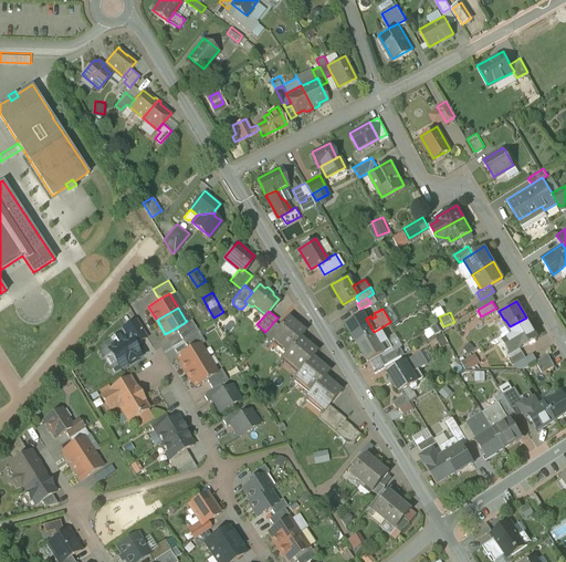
[(366,319),(363,313),(346,322),(357,341),(374,332),(366,319)]
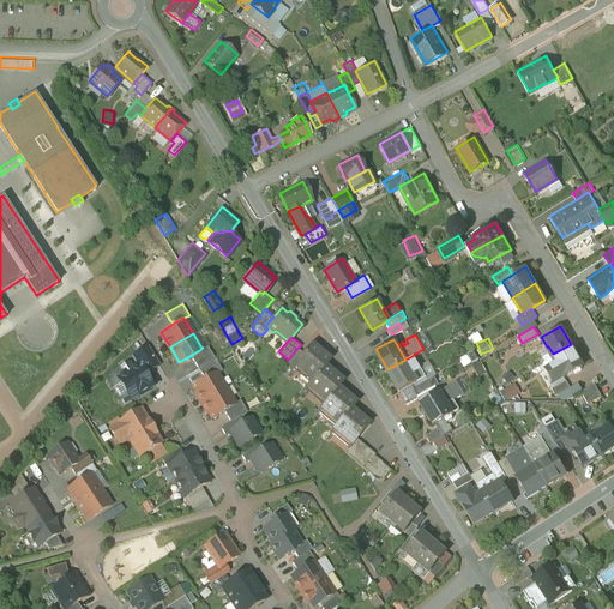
[(304,351),(292,367),(308,381),(304,389),(305,389),(325,365),(330,357),(312,342),(304,351)]
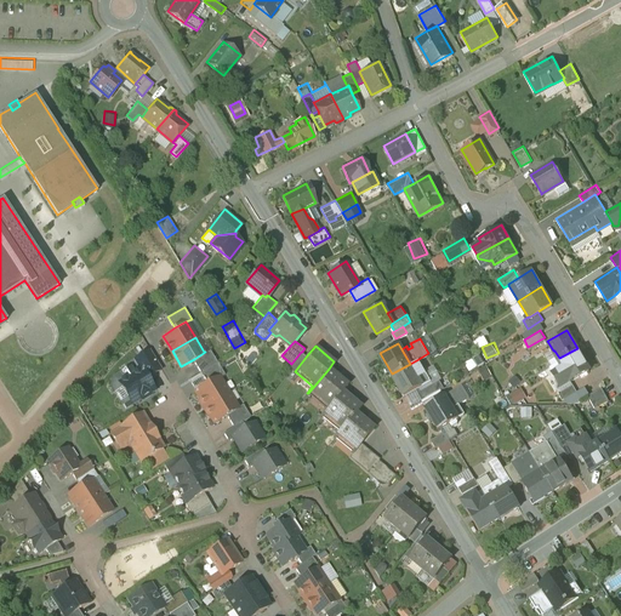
[(151,348),(135,358),(140,366),(141,366),(147,376),(161,366),(151,348)]
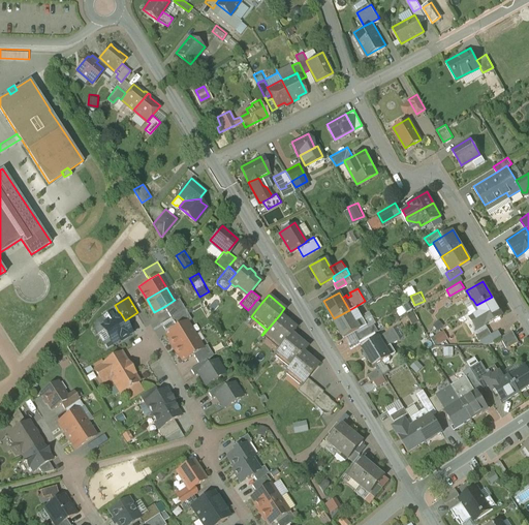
[(179,297),(174,300),(175,300),(165,306),(170,315),(185,307),(179,297)]
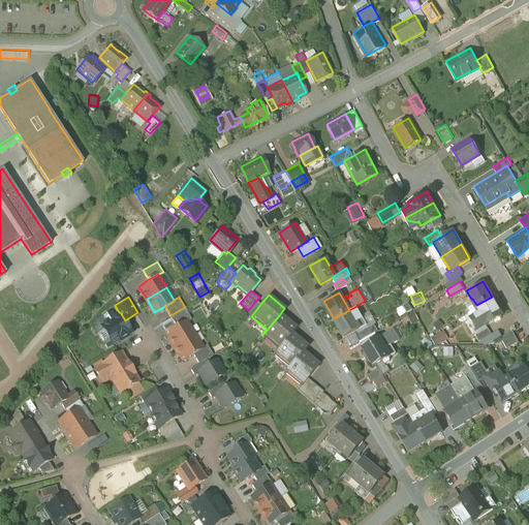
[(476,305),(475,306),(479,314),(472,318),(471,318),(477,328),(501,314),(492,297),(476,305)]
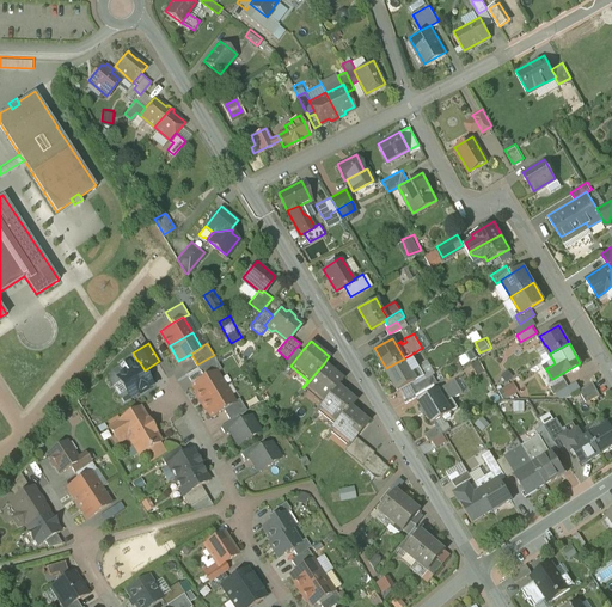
[(297,347),(287,359),(285,361),(291,366),(303,350),(298,347),(297,347)]
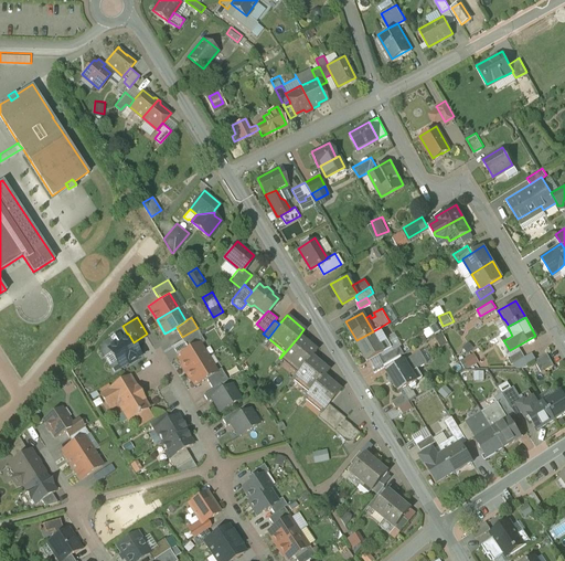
[(391,346),(381,327),(373,331),(384,350),(391,346)]
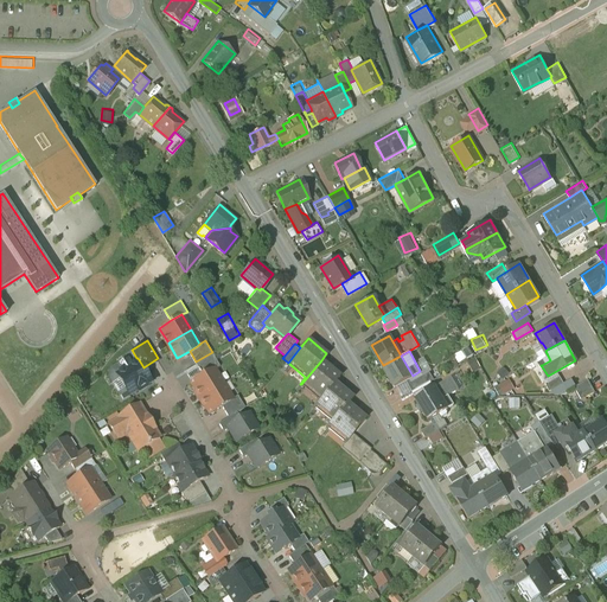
[(212,352),(196,362),(203,373),(213,366),(213,367),(219,364),(212,352)]
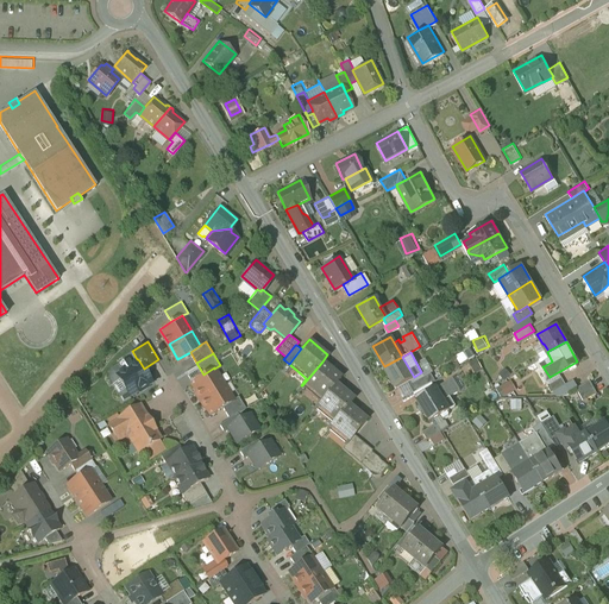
[(137,359),(131,363),(127,357),(119,363),(123,369),(115,372),(129,394),(151,381),(144,369),(138,359),(137,359)]
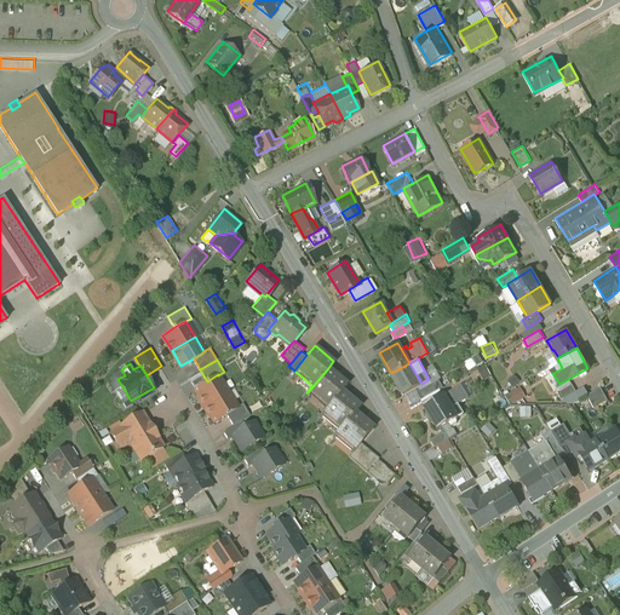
[(409,363),(391,373),(403,394),(422,384),(409,363)]
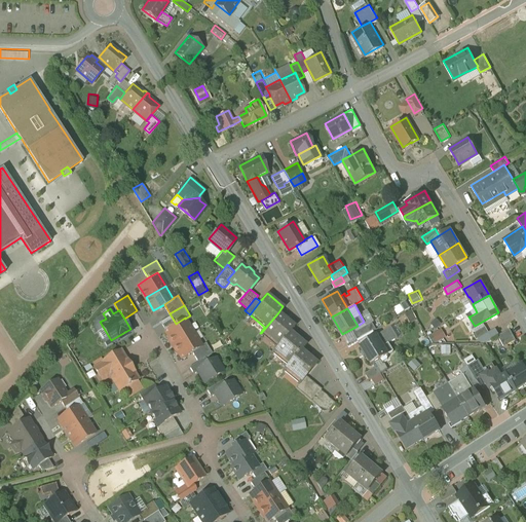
[(294,325),(278,312),(261,333),(276,346),(291,329),(294,325)]
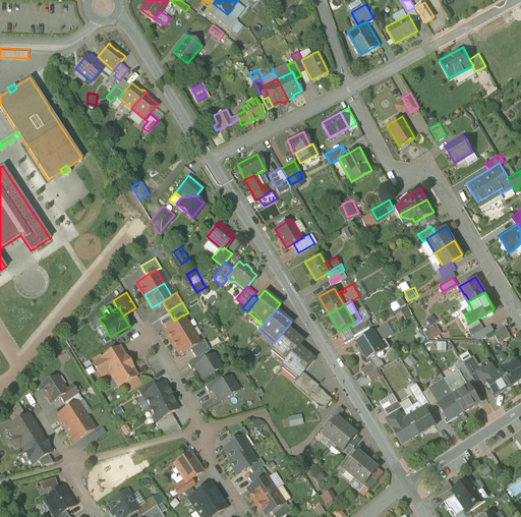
[(168,310),(158,318),(164,327),(174,321),(168,310)]
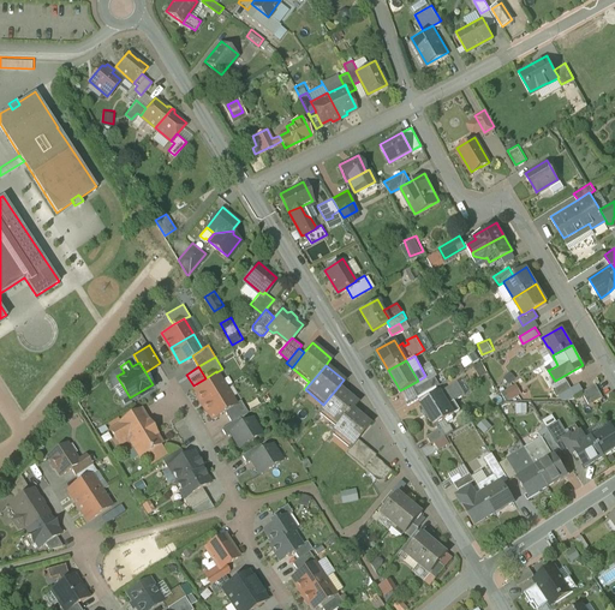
[(206,378),(193,386),(203,401),(226,387),(216,372),(216,371),(206,378)]
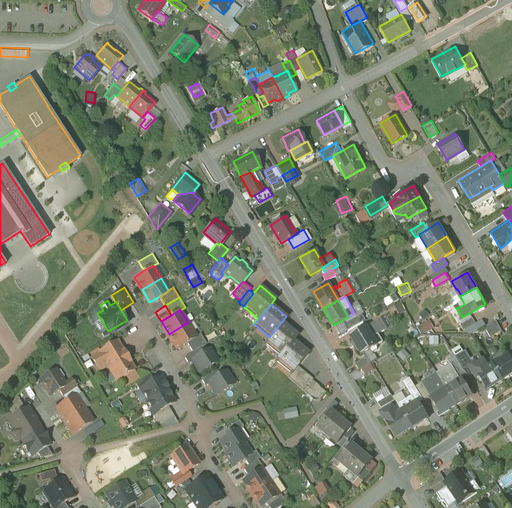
[(362,311),(346,320),(350,327),(366,318),(362,311)]
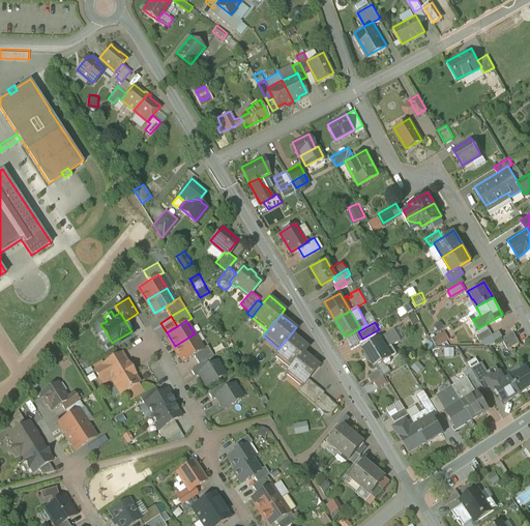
[(489,326),(476,333),(479,340),(492,332),(489,326)]
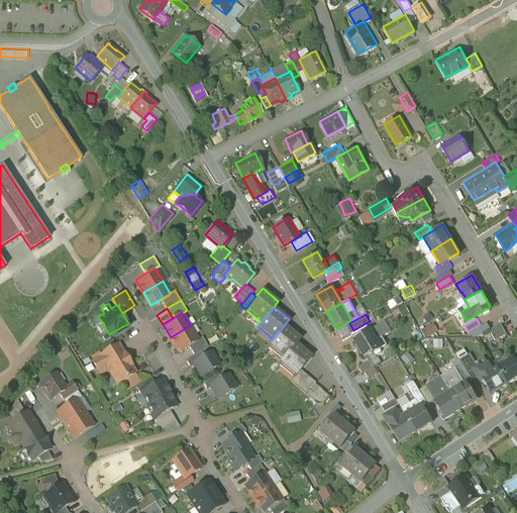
[(371,327),(370,327),(354,337),(353,337),(356,341),(355,342),(359,348),(360,347),(365,356),(381,346),(381,345),(387,342),(382,335),(391,329),(385,319),(371,327)]
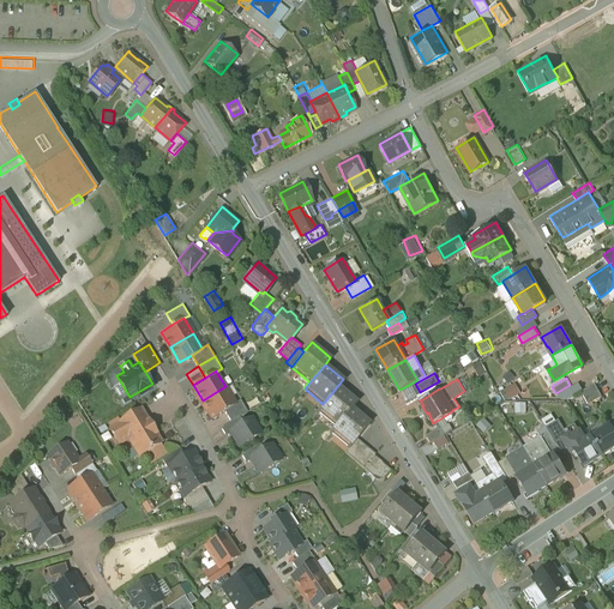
[(509,395),(521,391),(517,380),(505,385),(509,395)]
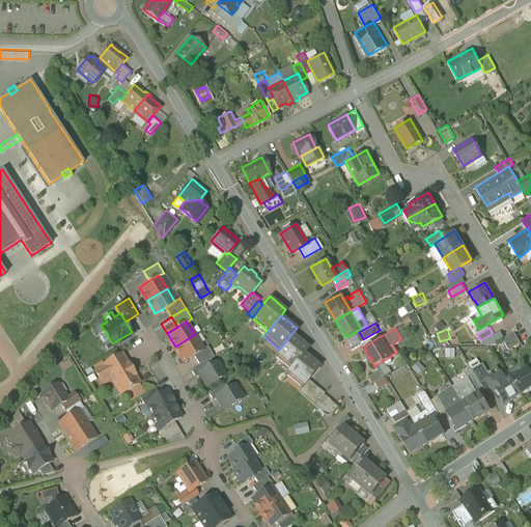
[(513,330),(502,336),(508,348),(520,340),(513,330)]
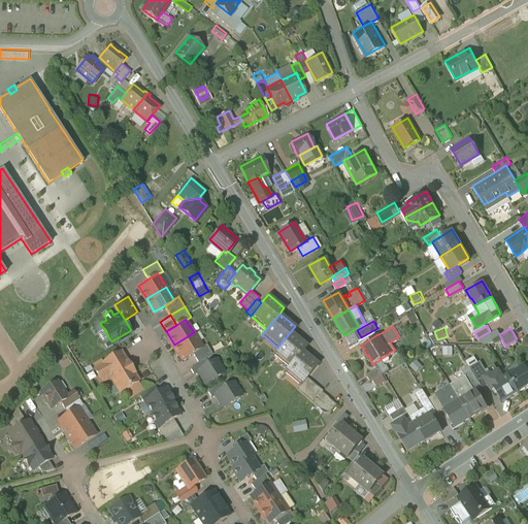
[(277,348),(272,353),(288,365),(283,370),(284,371),(301,350),(306,345),(292,330),(277,348)]
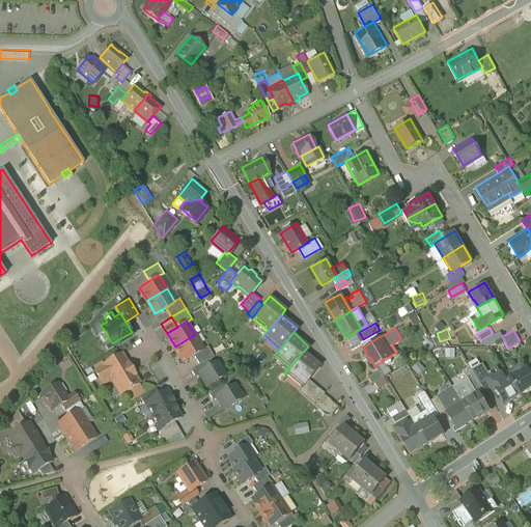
[(195,334),(175,347),(184,360),(194,353),(203,348),(202,347),(195,334)]
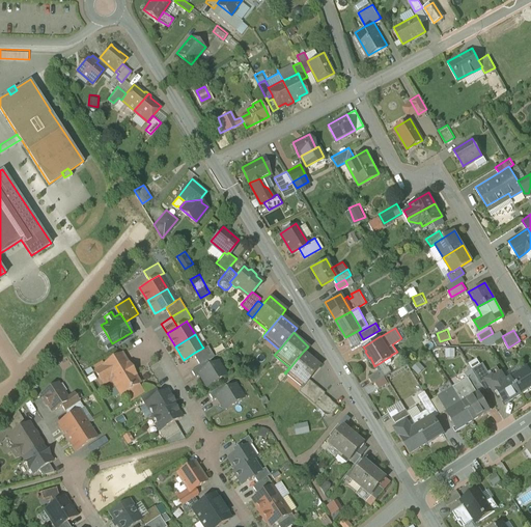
[(203,348),(194,353),(199,363),(214,354),(207,344),(202,347),(203,348)]
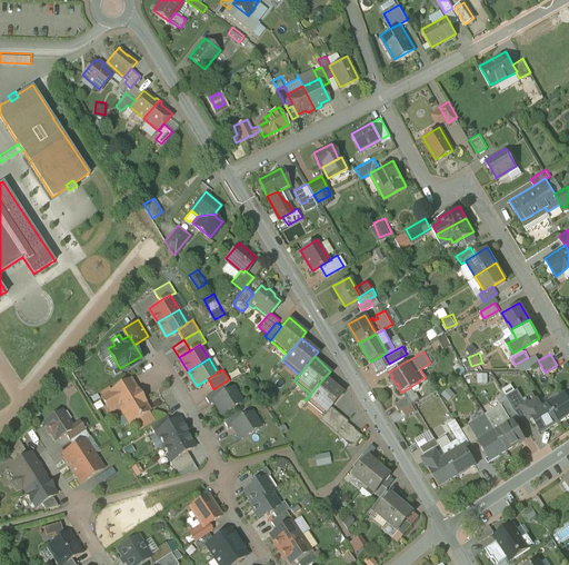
[(325,377),(306,400),(321,414),(322,414),(330,405),(341,390),(325,377)]
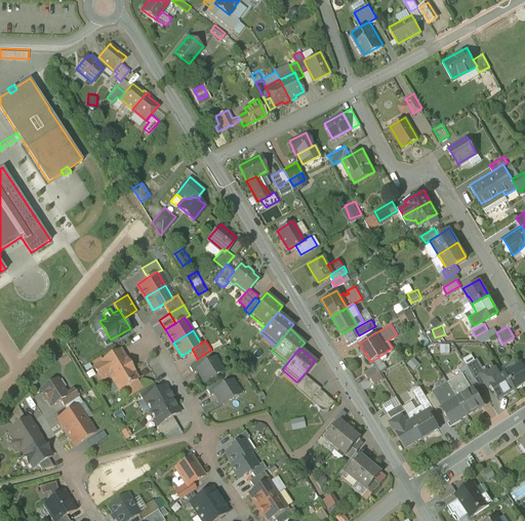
[(137,376),(120,349),(102,359),(103,360),(94,365),(101,375),(109,371),(119,388),(123,385),(133,378),(136,376),(137,376)]
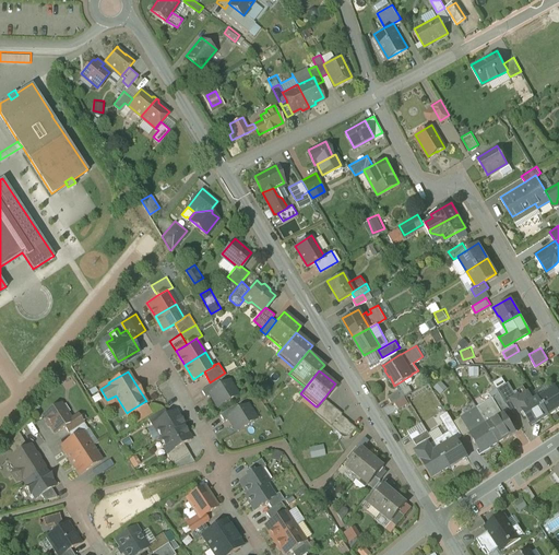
[(210,382),(201,388),(205,396),(210,392),(209,390),(221,384),(218,378),(225,374),(225,373),(210,382)]
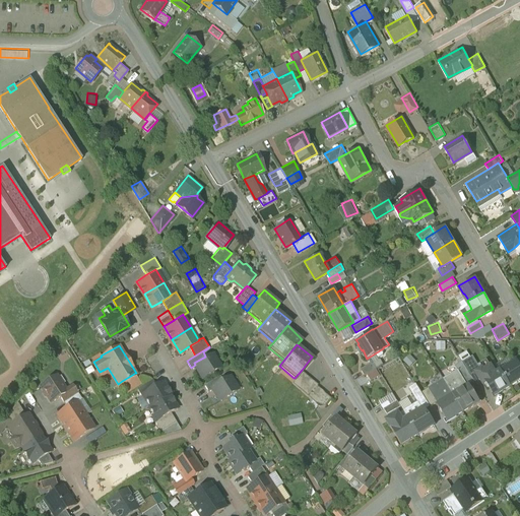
[(205,357),(194,363),(195,365),(202,377),(220,366),(212,352),(205,357)]
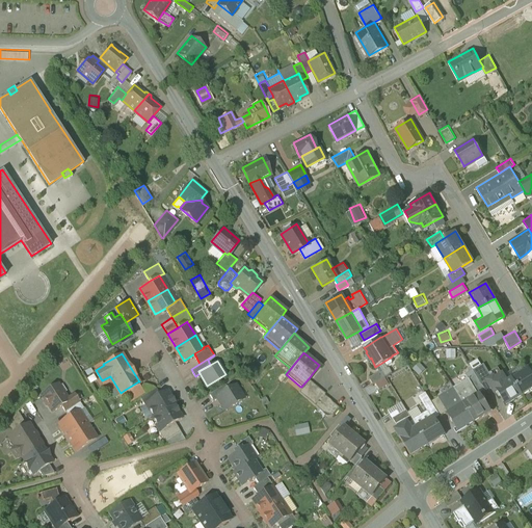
[(480,363),(472,367),(479,378),(487,374),(480,363)]
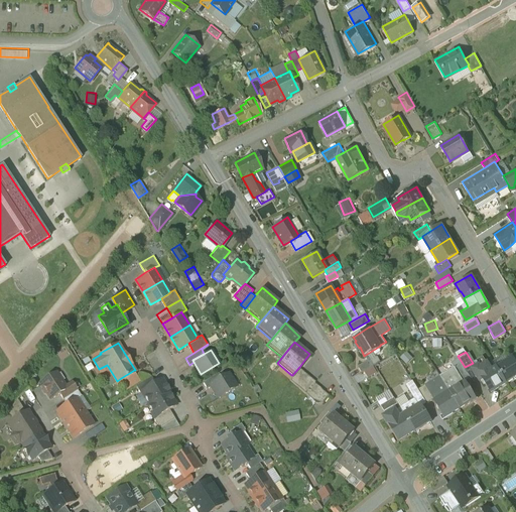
[(500,355),(493,359),(497,366),(506,360),(502,353),(500,355)]
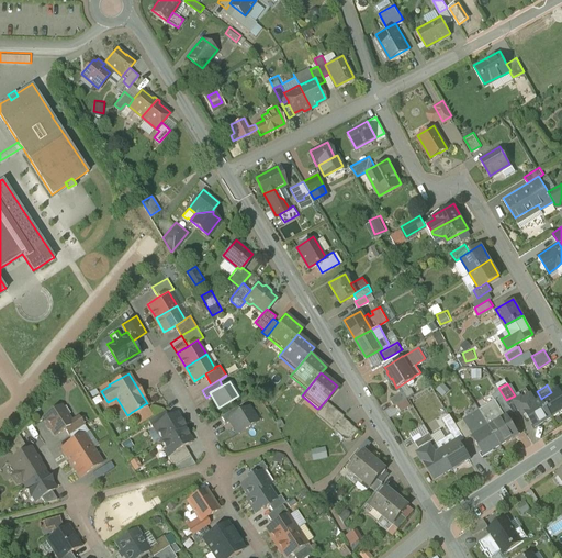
[(541,399),(551,415),(560,410),(560,409),(561,406),(561,394),(558,389),(551,392),(541,399)]
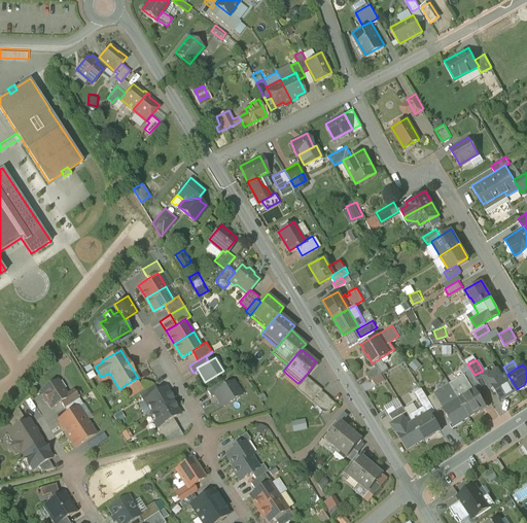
[(376,365),(365,372),(370,378),(380,372),(376,365)]
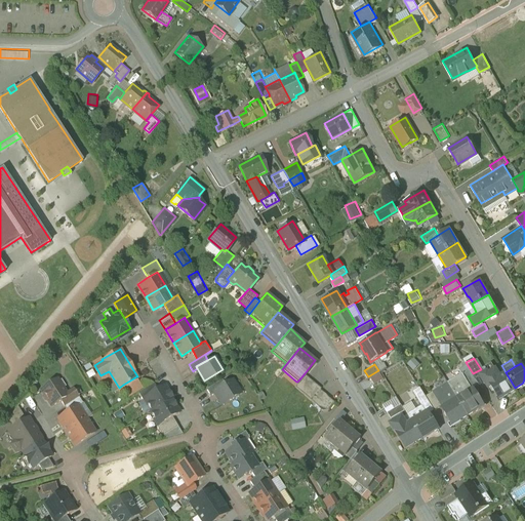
[(495,367),(488,372),(487,370),(480,374),(487,386),(491,384),(498,397),(499,397),(499,396),(507,392),(507,393),(515,388),(506,372),(500,375),(495,367)]
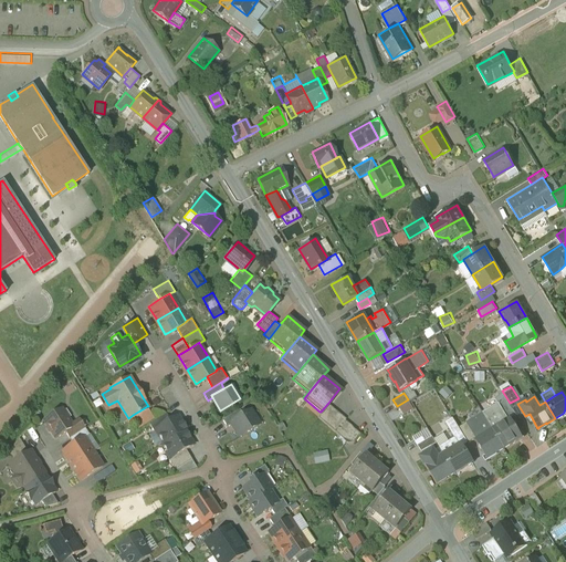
[(507,416),(498,401),(482,410),(503,446),(512,441),(512,440),(519,436),(520,437),(521,436),(511,418),(503,423),(501,419),(507,416)]
